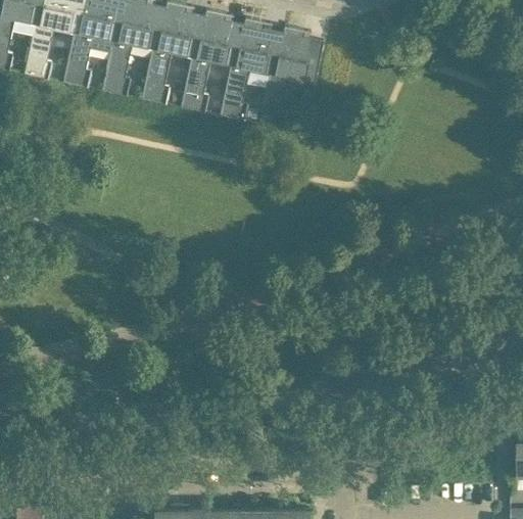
[(0,69),(4,71),(8,72),(12,54),(7,53),(11,32),(31,36),(34,26),(35,19),(40,20),(44,0),(2,0),(0,11),(0,69)]
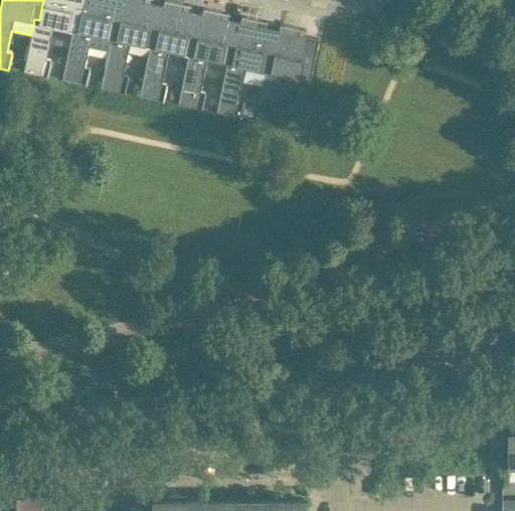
[(51,29),(71,33),(72,27),(78,29),(83,0),(43,0),(39,20),(34,19),(33,25),(22,73),(47,78),(50,61),(45,60),(51,29)]
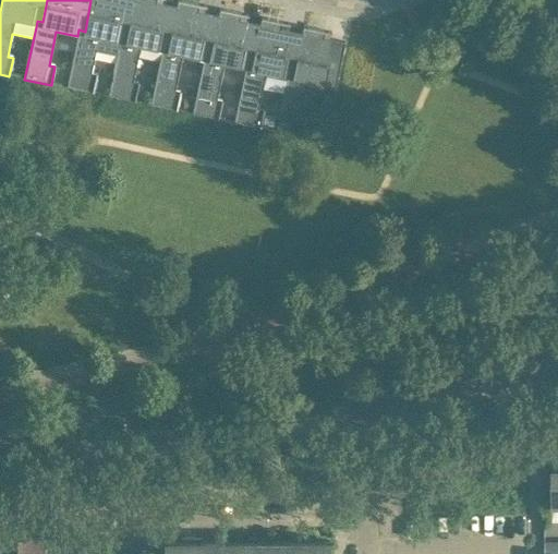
[(95,53),(117,58),(120,38),(126,40),(134,0),(91,0),(85,32),(79,29),(77,36),(67,88),(93,94),(97,75),(91,74),(95,53)]
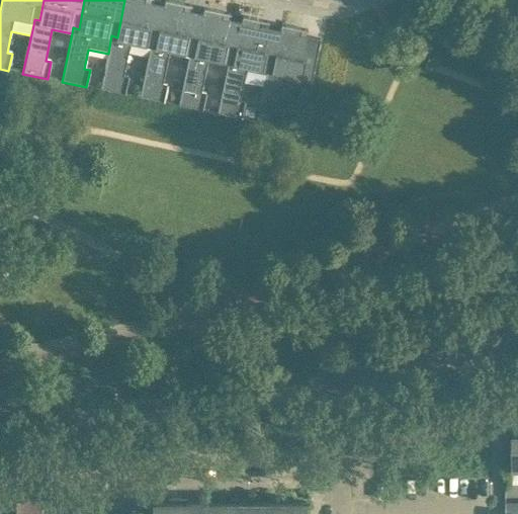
[(130,46),(150,50),(151,44),(156,46),(164,8),(163,8),(145,4),(145,0),(124,0),(117,37),(111,35),(108,54),(100,90),(124,95),(128,78),(123,77),(130,46)]
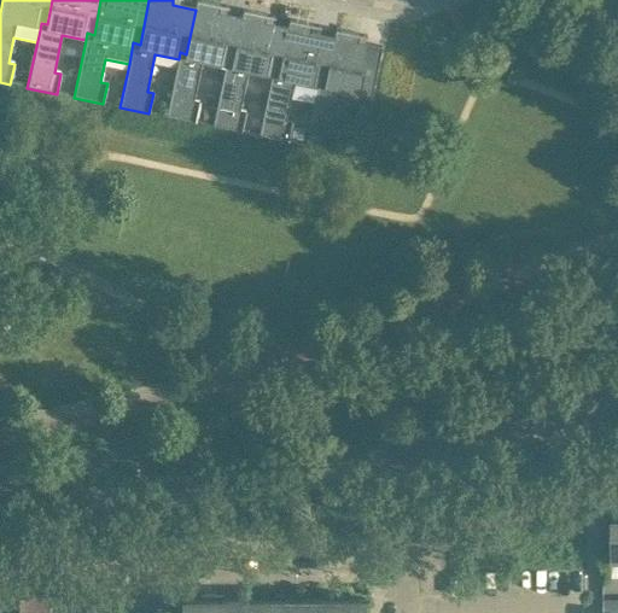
[(202,64),(225,70),(226,62),(233,64),(242,19),(219,15),(220,7),(197,3),(194,10),(196,10),(186,54),(180,52),(179,59),(165,117),(196,124),(199,104),(193,101),(202,64)]
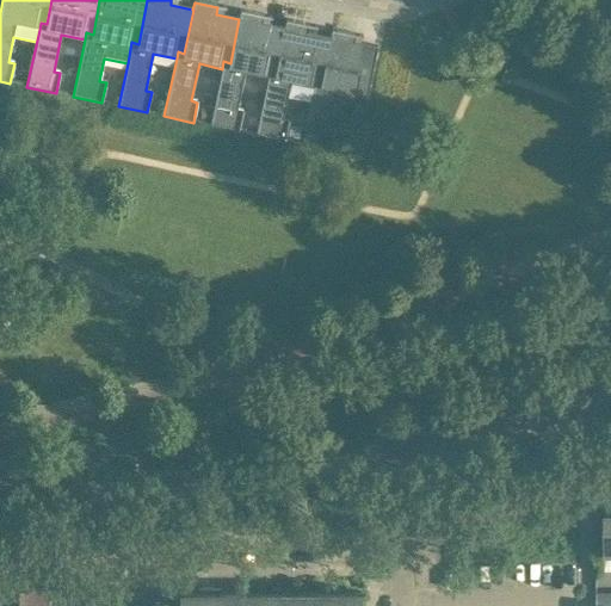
[(245,74),(267,79),(270,72),(276,73),(285,29),(284,29),(261,24),(264,17),(240,12),(239,19),(230,63),(223,61),(222,69),(213,112),(210,125),(210,127),(239,133),(244,112),(236,111),(245,74)]
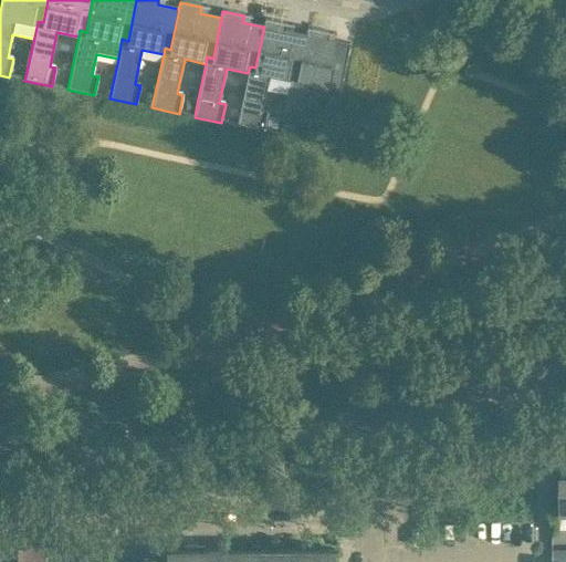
[(269,77),(291,82),(292,75),(297,76),(306,35),(305,35),(285,31),(286,24),(264,20),(263,27),(264,27),(255,68),(250,66),(248,73),(237,126),(263,132),(268,113),(262,112),(269,77)]
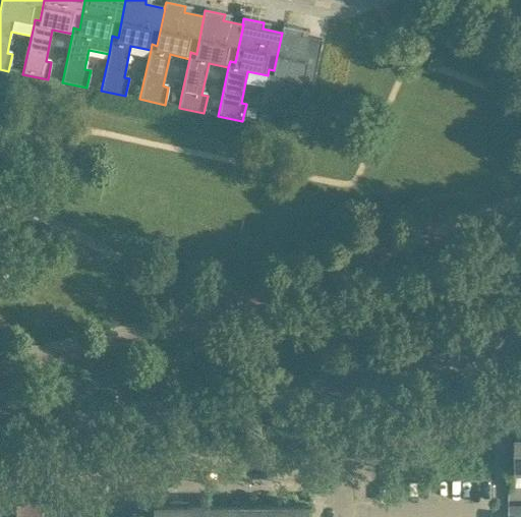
[(269,69),(268,75),(256,124),(282,129),(285,112),(280,111),(287,79),(312,84),(322,42),(301,37),(302,32),(283,26),(281,33),(282,33),(274,70),(269,69)]
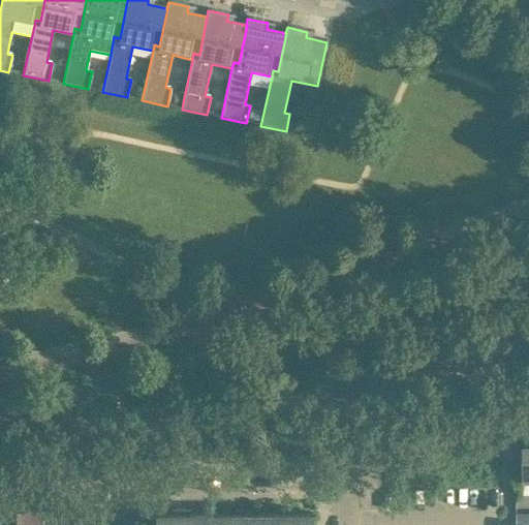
[(305,106),(313,109),(315,94),(307,92),(305,106)]
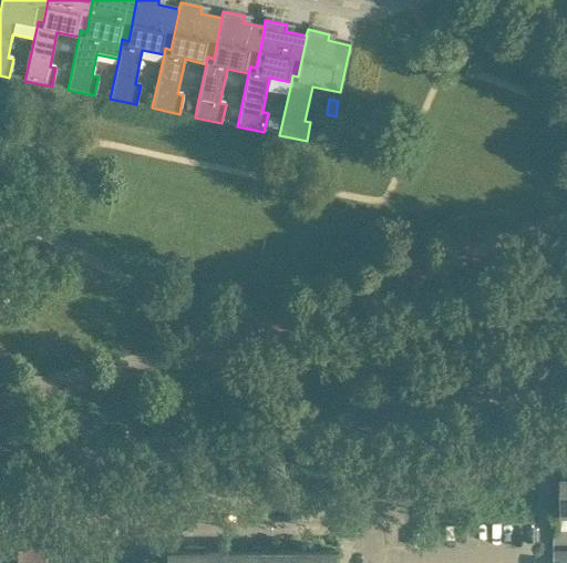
[(187,102),(185,114),(195,116),(197,104),(187,102)]
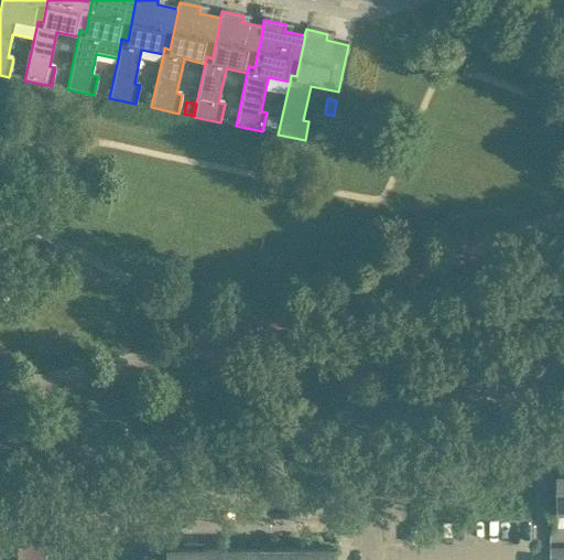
[(0,555),(6,556),(6,559),(44,559),(45,546),(0,546),(0,555)]
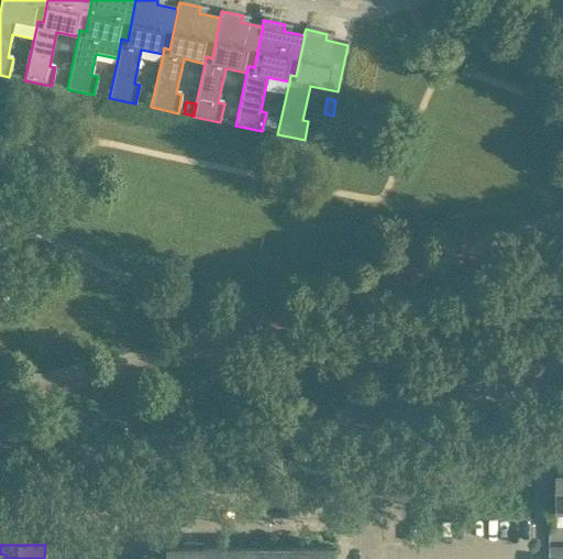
[(238,549),(220,549),(220,558),(247,558),(247,545),(238,545),(238,549)]
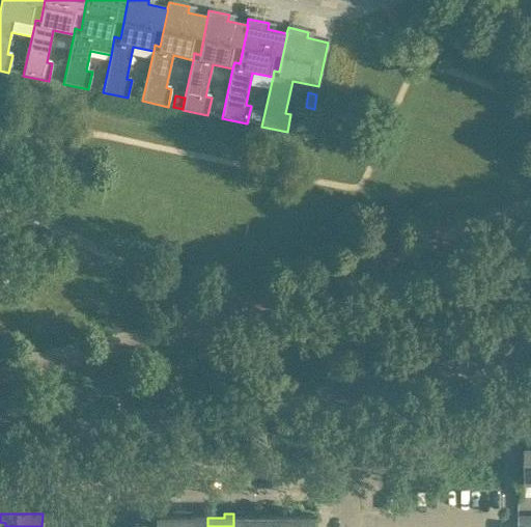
[(244,514),(233,514),(233,526),(259,526),(260,517),(244,517),(244,514)]
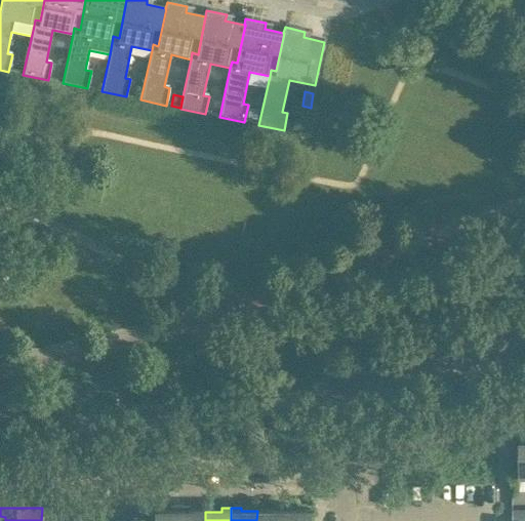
[(273,511),(257,511),(256,520),(282,520),(283,508),(273,508),(273,511)]
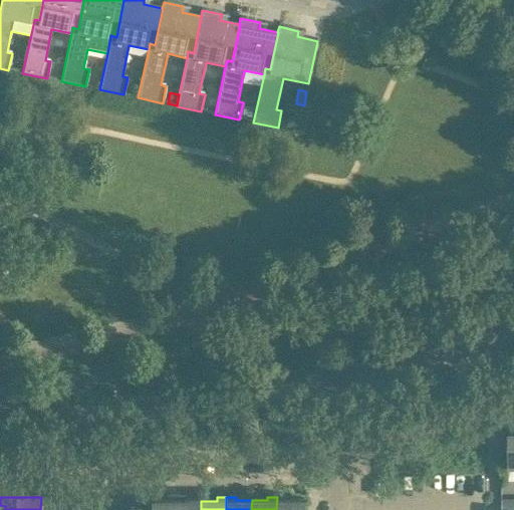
[(286,497),(277,497),(276,509),(302,509),(303,500),(286,500),(286,497)]
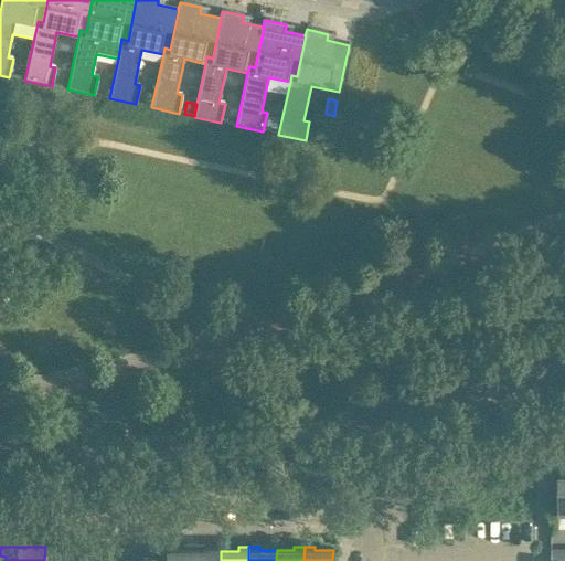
[(193,560),(193,548),(183,548),(183,551),(164,551),(164,560),(193,560)]
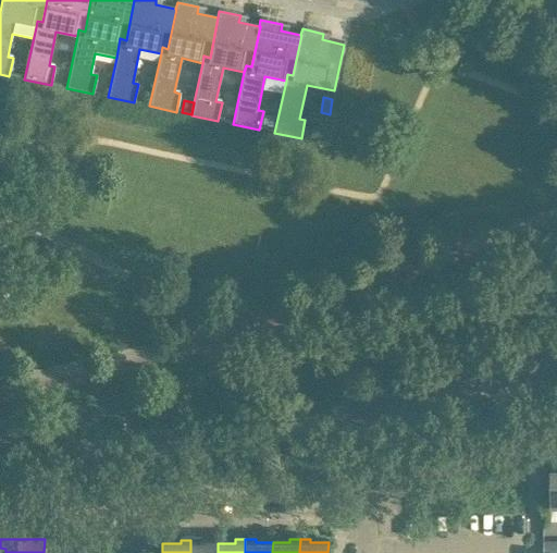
[(201,540),(190,540),(190,552),(218,552),(218,543),(201,543),(201,540)]
